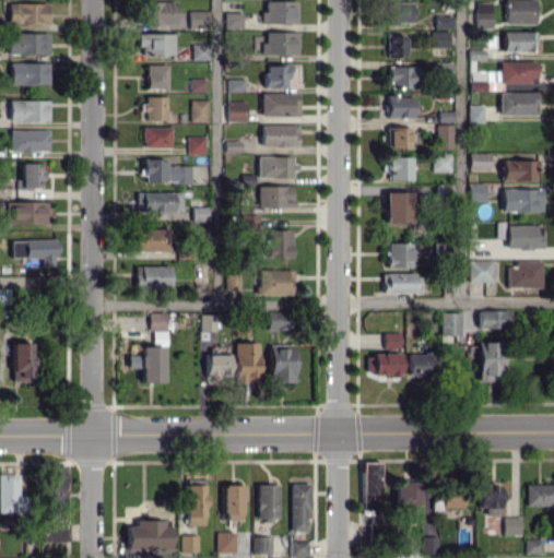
[(539,0),(519,0),(507,0),(507,24),(538,25),(539,0)]
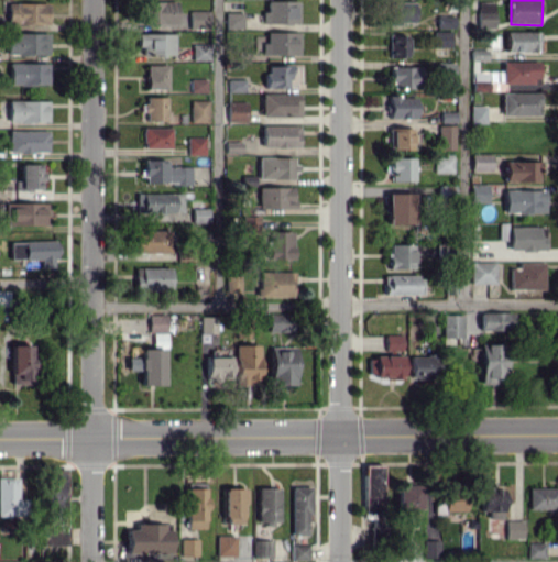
[(181,1),(146,2),(146,25),(181,24),(181,1)]
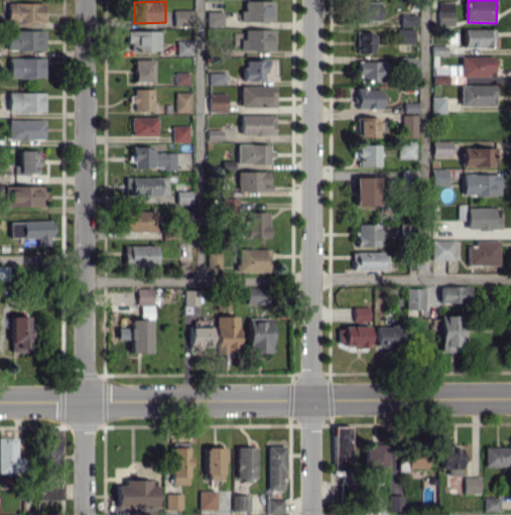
[(277,1),(248,1),(248,11),(243,11),(243,22),(277,22),(277,1)]
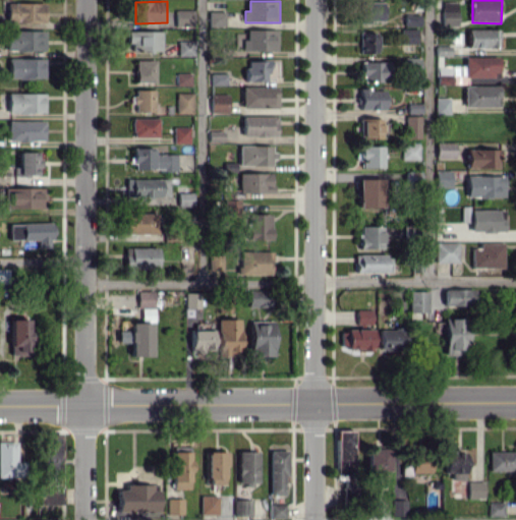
[(386,2),(364,3),(365,22),(387,22),(386,2)]
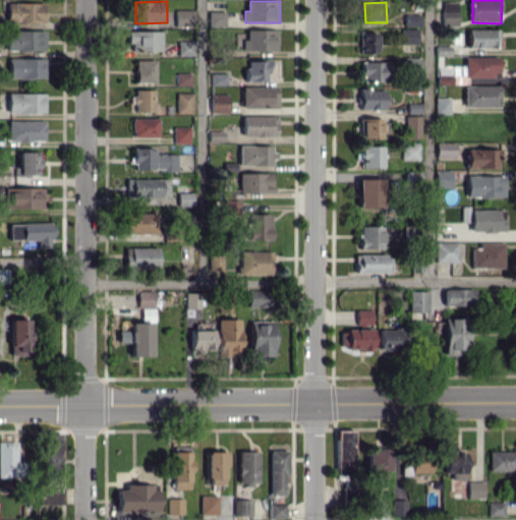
[(461,26),(461,2),(445,3),(445,26),(461,26)]
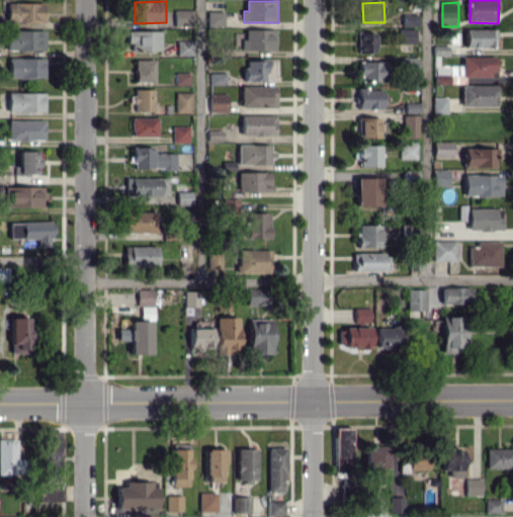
[(49,3),(10,4),(11,24),(50,22),(49,3)]
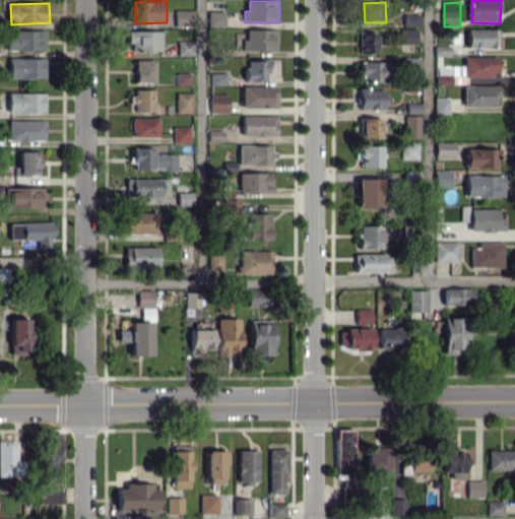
[(197,10),(179,10),(178,27),(196,28),(197,10)]
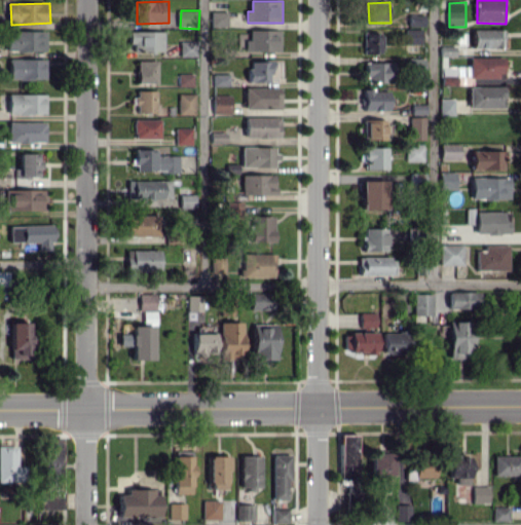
[(231,27),(230,12),(214,12),(214,28),(231,27)]
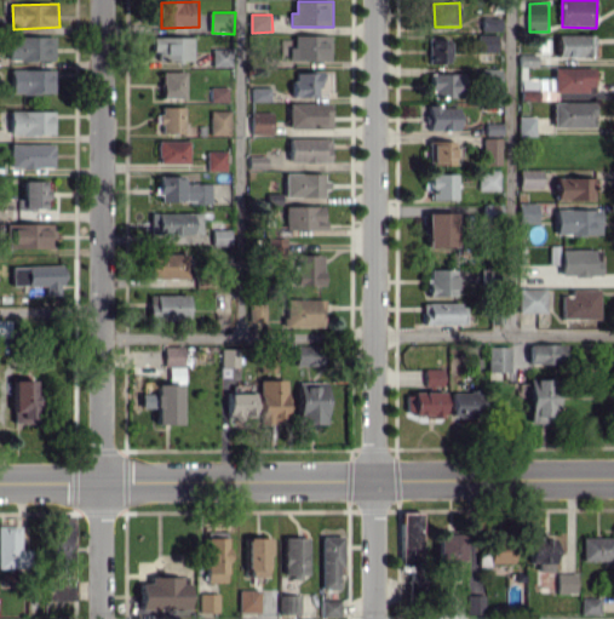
[(485,32),(504,32),(504,18),(486,18),(485,32)]
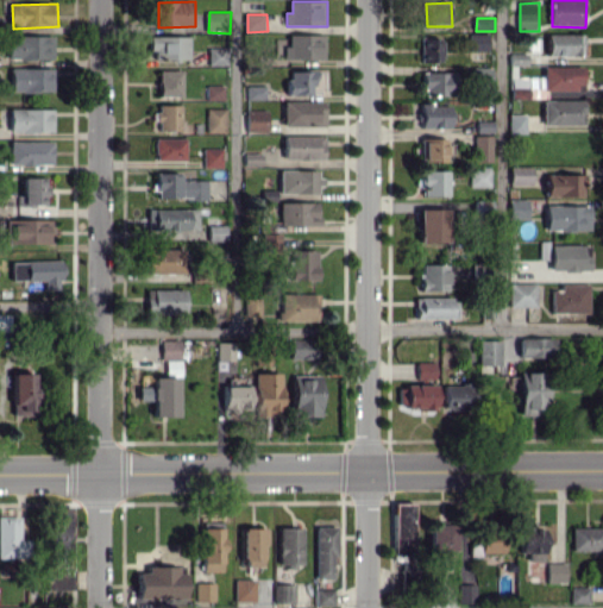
[(327,35),(291,36),(291,46),(287,48),(287,60),(327,58),(327,35)]
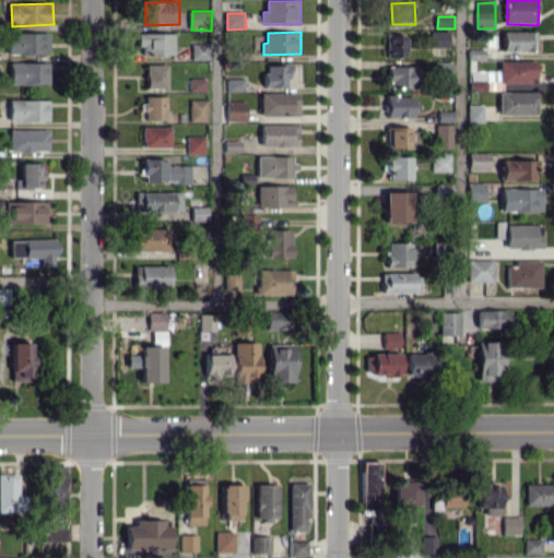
[(452,48),(451,32),(435,32),(435,48),(452,48)]
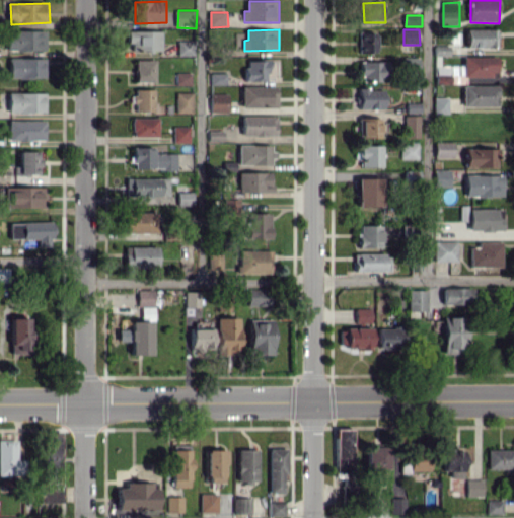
[(499,29),(468,30),(469,49),(499,48),(499,29)]
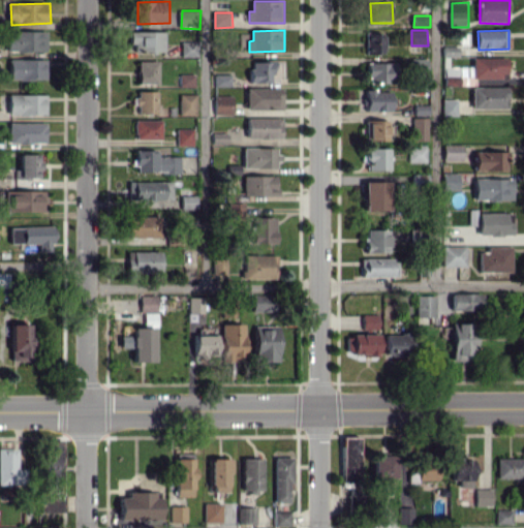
[(50,52),(50,31),(10,32),(11,52),(50,52)]
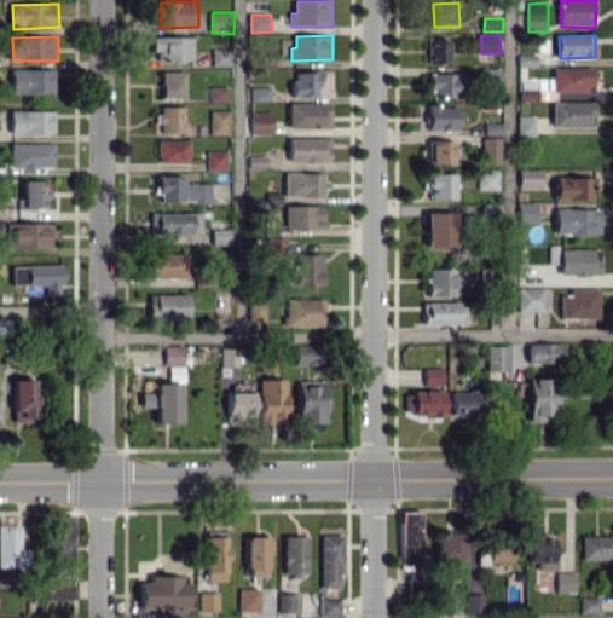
[(196,61),(196,38),(157,38),(158,62),(196,61)]
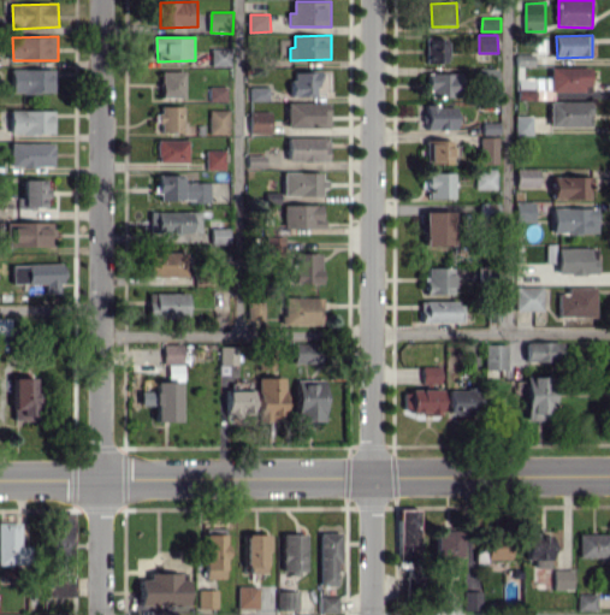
[(449,64),(449,40),(428,40),(428,63),(449,64)]
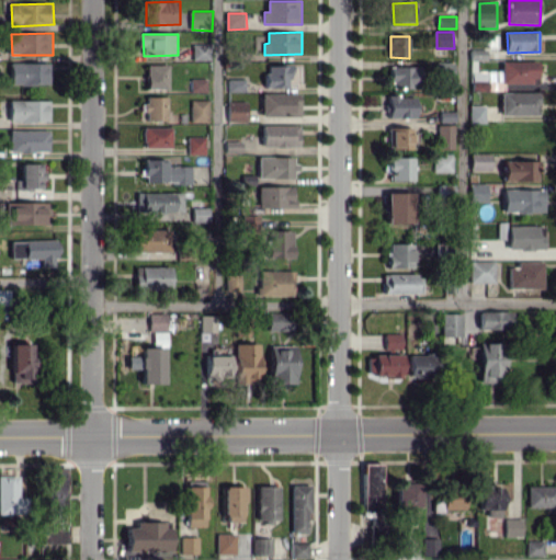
[(213,60),(213,44),(195,45),(195,60),(213,60)]
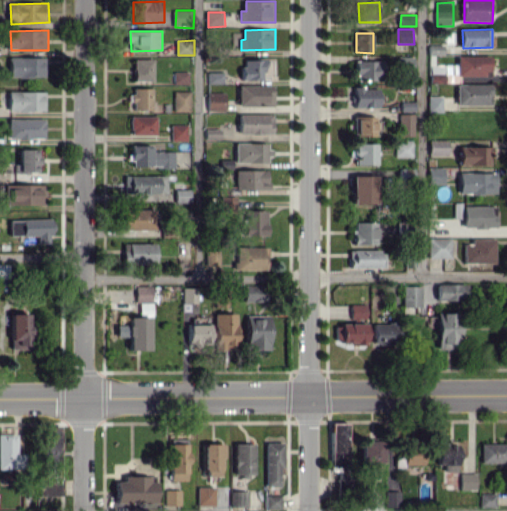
[(493,56),(459,57),(459,65),(437,65),(437,56),(447,55),(447,45),(432,46),(432,83),(461,83),(461,77),(493,76),(493,56)]
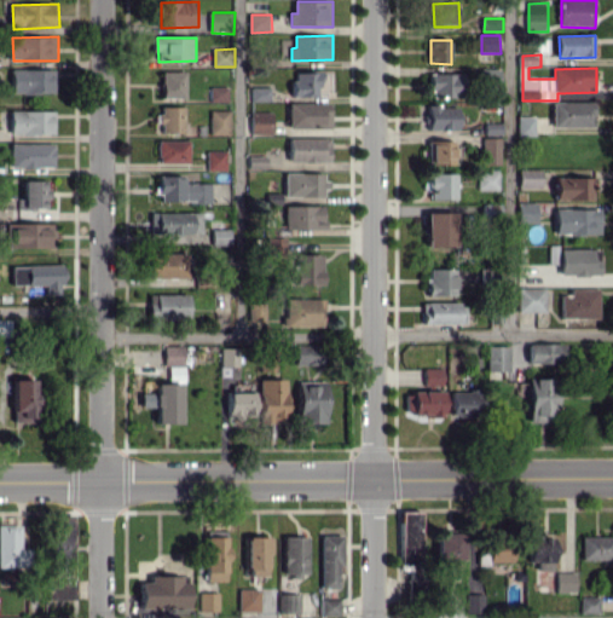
[(57,93),(57,69),(15,70),(15,94),(57,93)]
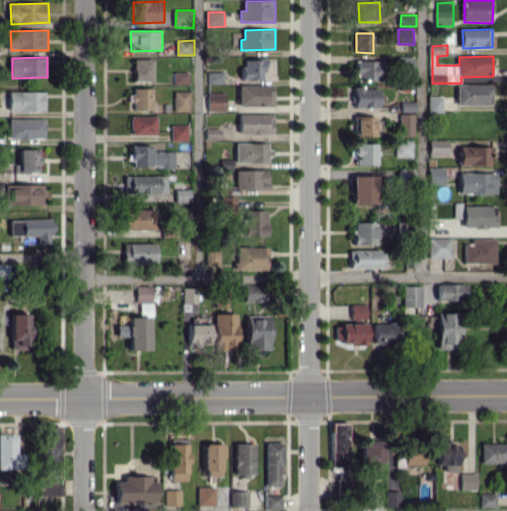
[(416,57),(401,57),(401,72),(416,72),(416,57)]
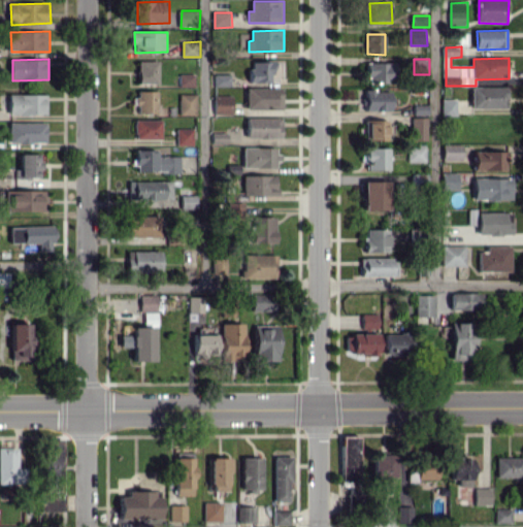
[(275,83),(275,61),(252,62),(253,84),(275,83)]
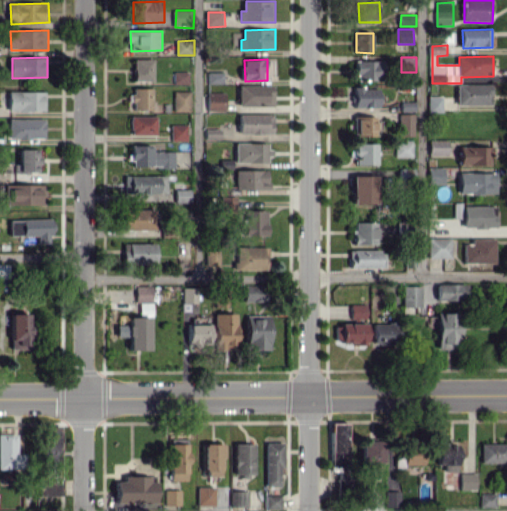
[(136,82),(156,82),(156,60),(137,60),(136,82)]
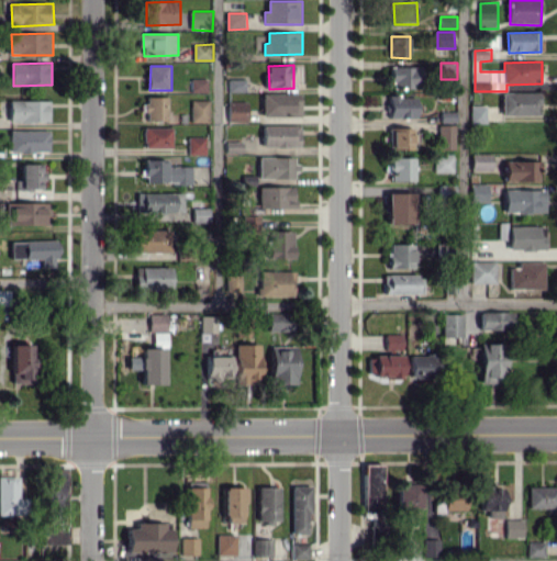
[(418,90),(419,80),(424,80),(424,67),(393,67),(393,89),(418,90)]
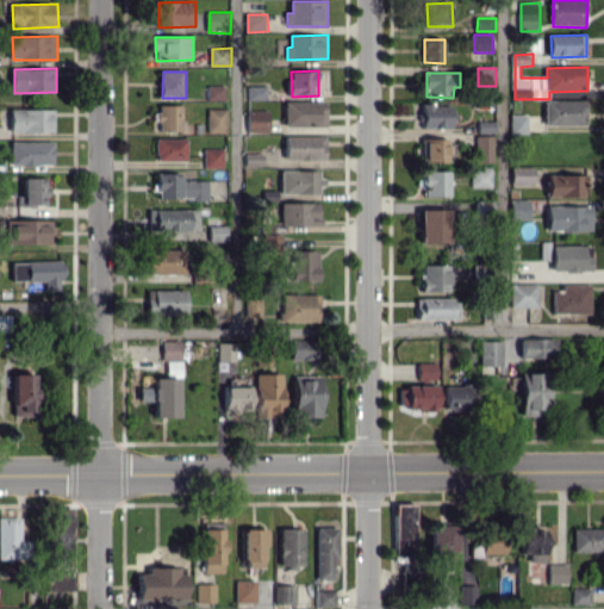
[(269,86),(250,86),(251,100),(269,100),(269,86)]
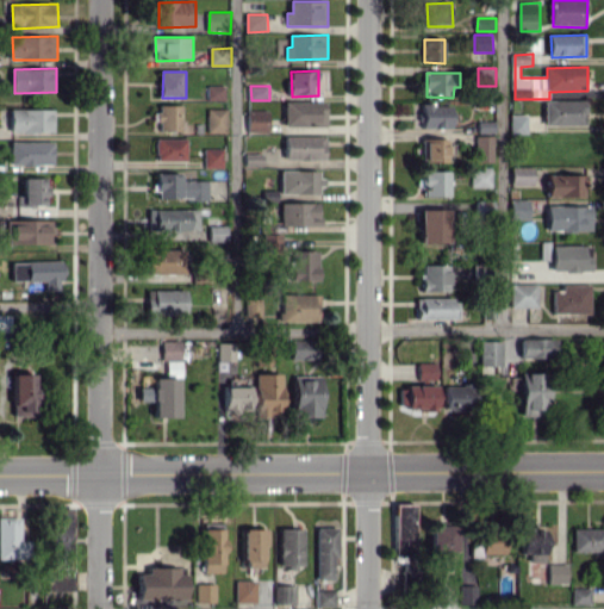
[(587,125),(587,100),(547,100),(547,126),(587,125)]
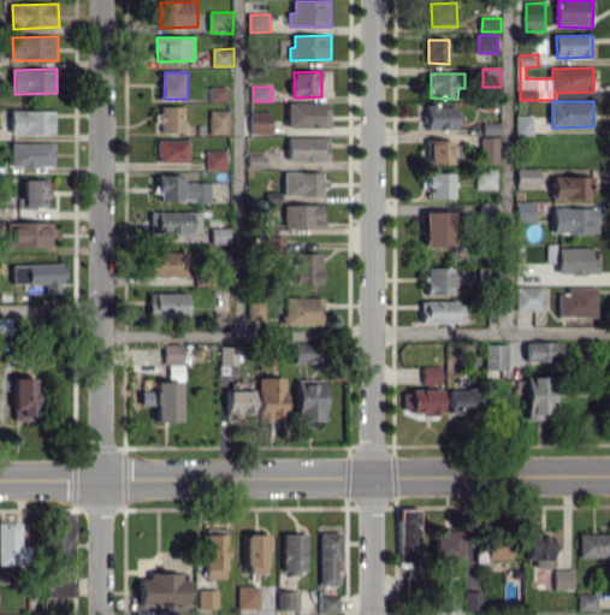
[(331,104),(289,104),(290,129),(332,129),(331,104)]
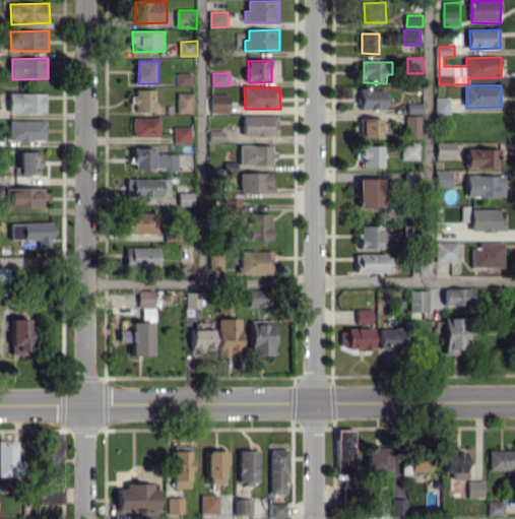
[(156,89),(138,90),(138,112),(157,112),(156,89)]
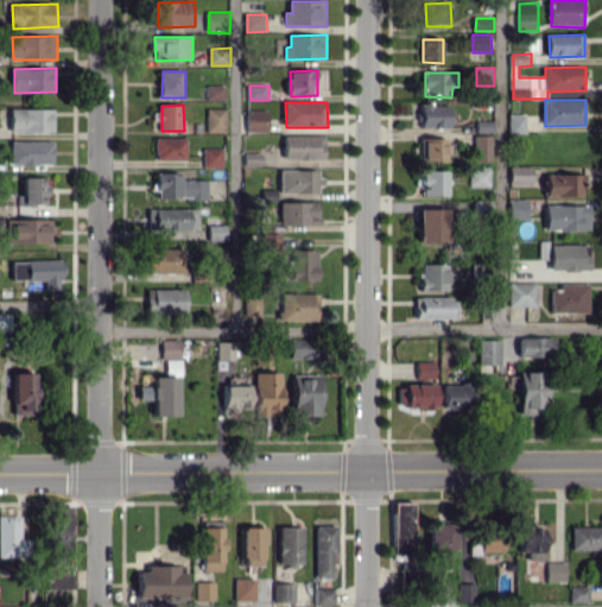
[(452,106),(423,105),(423,128),(452,128),(452,106)]
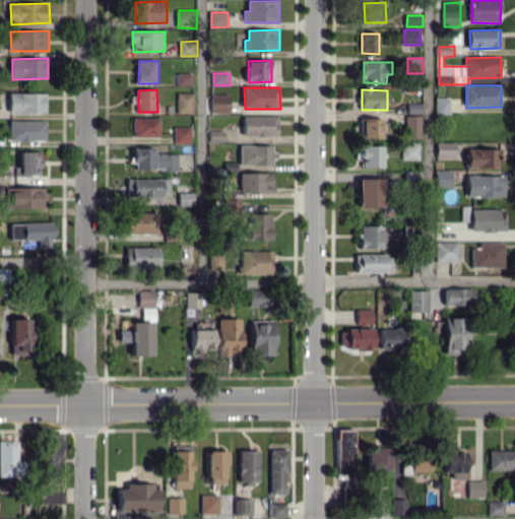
[(11,114),(48,114),(49,94),(11,93),(11,114)]
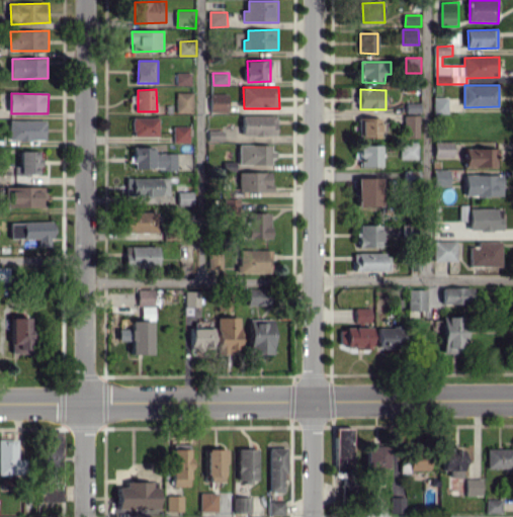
[(195,113),(195,93),(178,93),(178,113),(195,113)]
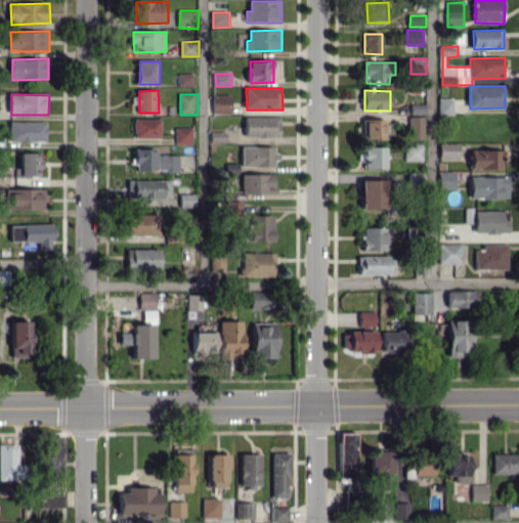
[(232,95),(215,95),(215,115),(233,114),(232,95)]
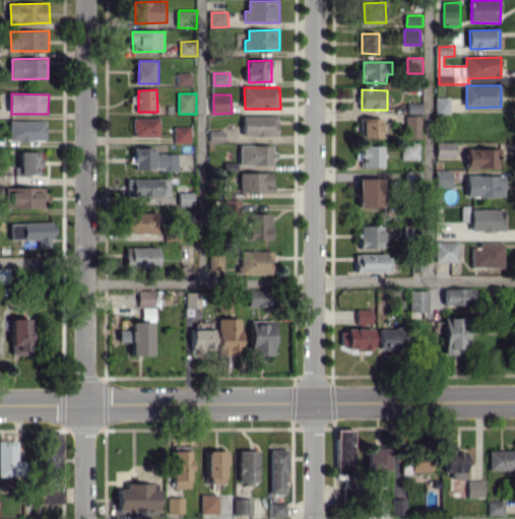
[(452,98),(437,99),(438,115),(452,115),(452,98)]
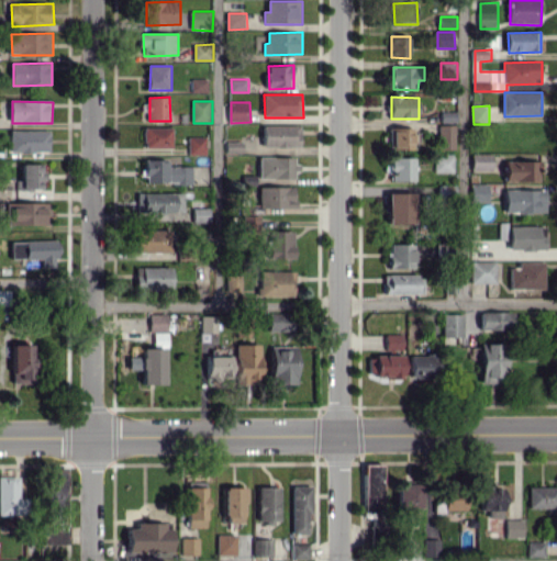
[(459,112),(443,112),(444,123),(459,122),(459,112)]
